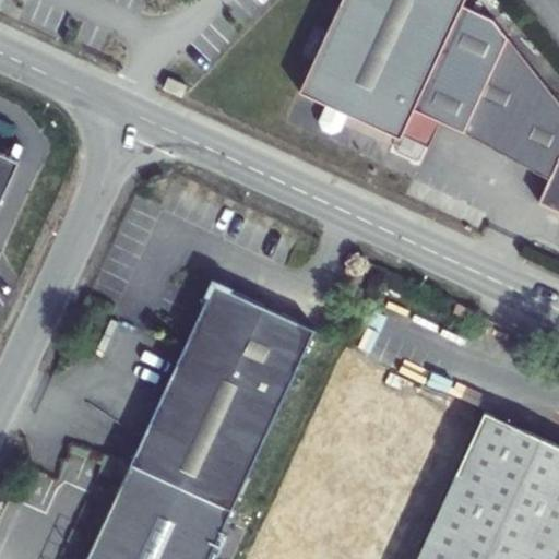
[(558,102),(492,19),(462,4),(463,0),(341,0),(328,32),(319,27),(312,42),(308,43),(304,51),(305,57),(313,60),(299,92),(328,105),(320,121),(322,130),(331,134),(340,130),(347,115),(382,130),(400,139),(402,135),(428,147),(440,121),(464,132),(549,179),(538,202),(558,212),(558,102)]
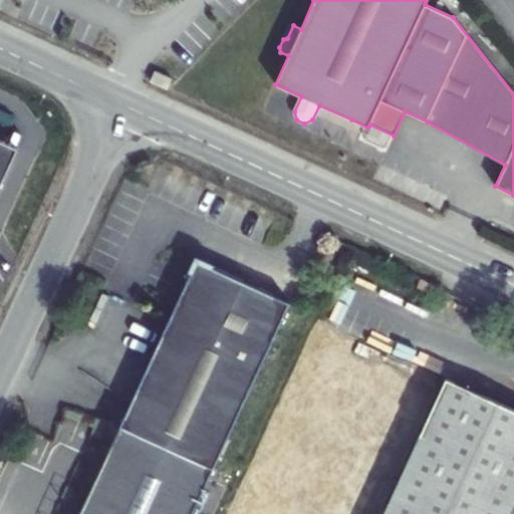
[(172,79),(155,71),(150,82),(167,90),(172,79)]
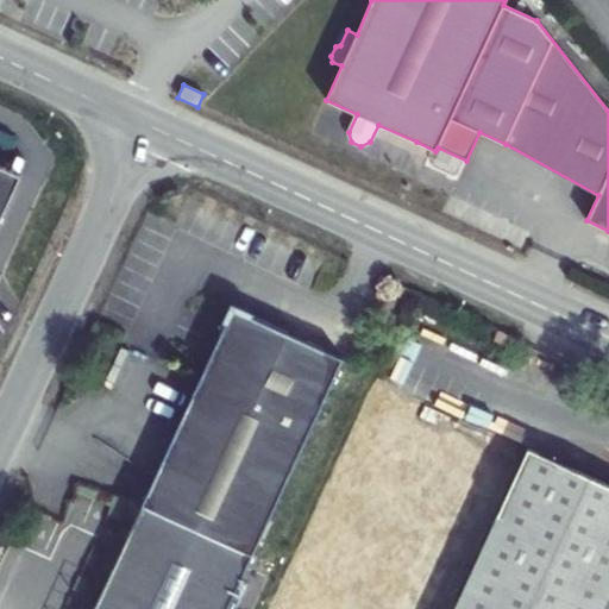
[(435,151),(416,142),(410,154),(426,162),(428,168),(452,179),(459,176),(466,161),(438,148),(435,151)]
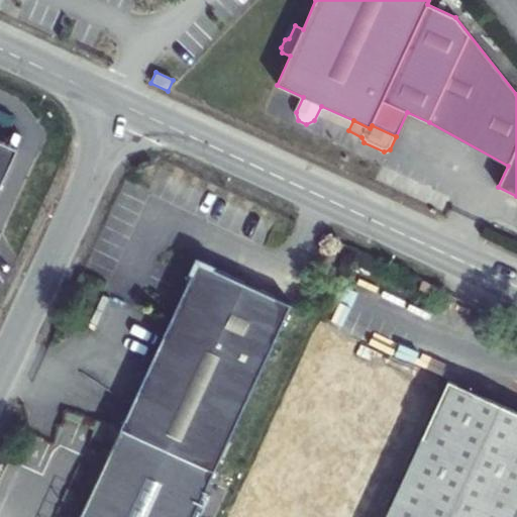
[(0,188),(18,149),(0,141),(0,188)]
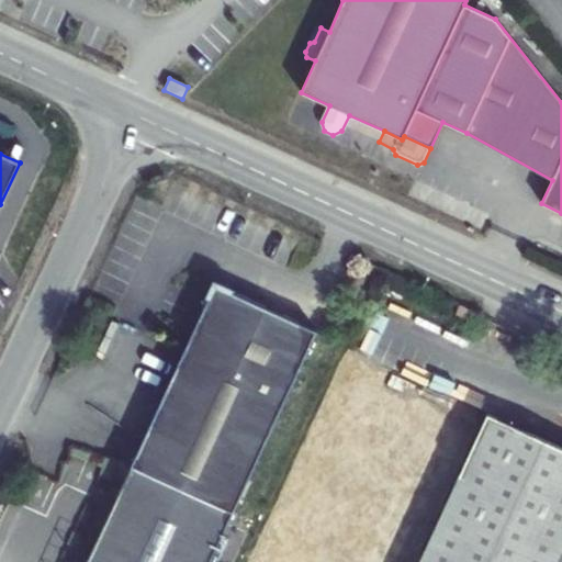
[(211,561),(318,330),(215,283),(86,561),(211,561)]
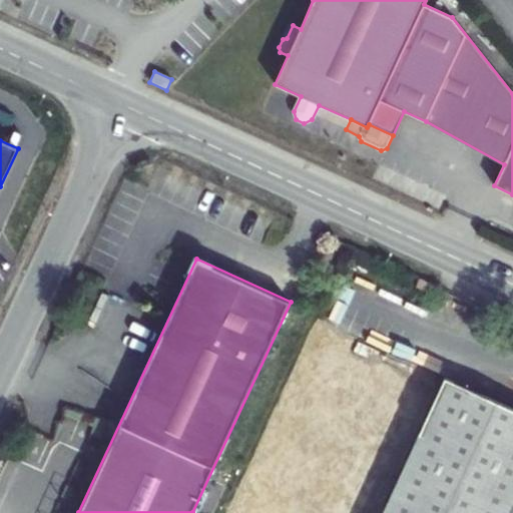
[(436,286),(419,279),(415,287),(431,295),(436,286)]
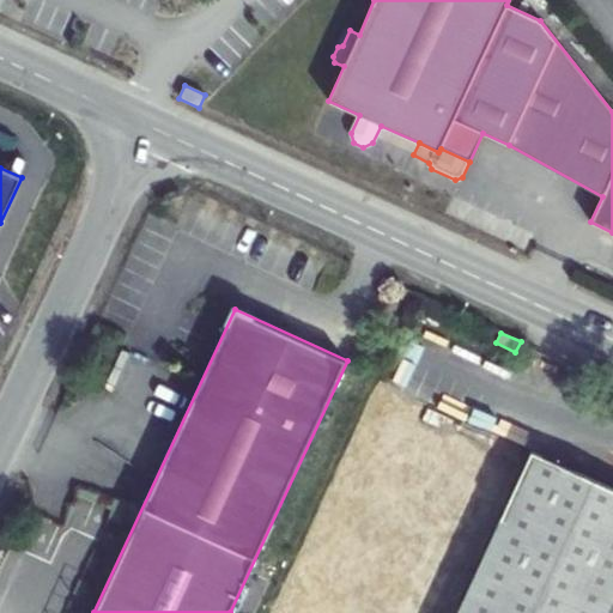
[(457,612),(612,612),(612,489),(532,451),(457,612)]
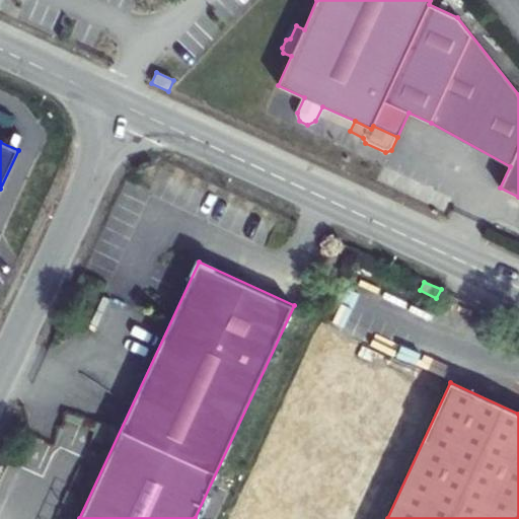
All buildings are outlined.
